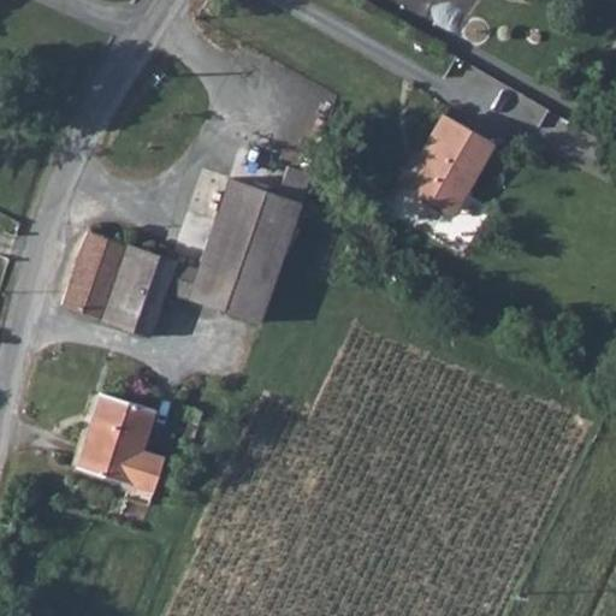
[(442,120),(422,163),(427,166),(424,175),(413,171),(401,194),(431,207),(473,136),(442,120)]
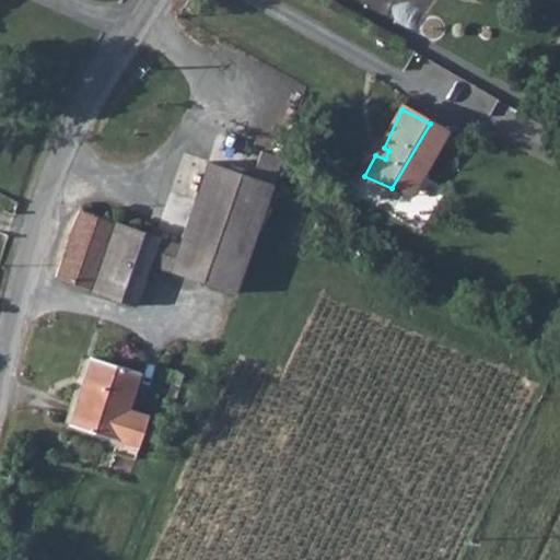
[(416,175),(427,181),(447,132),(430,124),(392,188),(407,196),(416,175)]
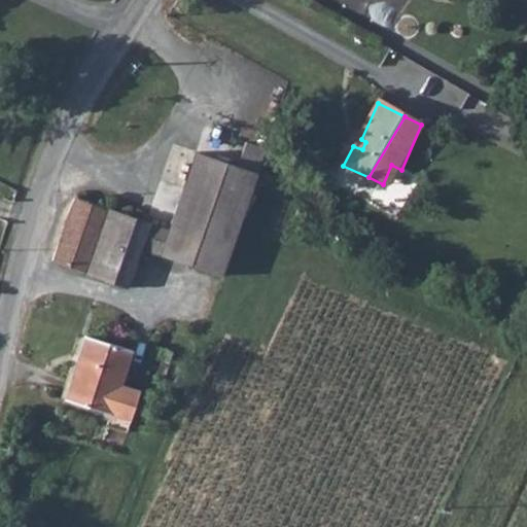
[(350,134),(338,164),(343,166),(353,146),(362,149),(365,142),(361,139),(350,134)]
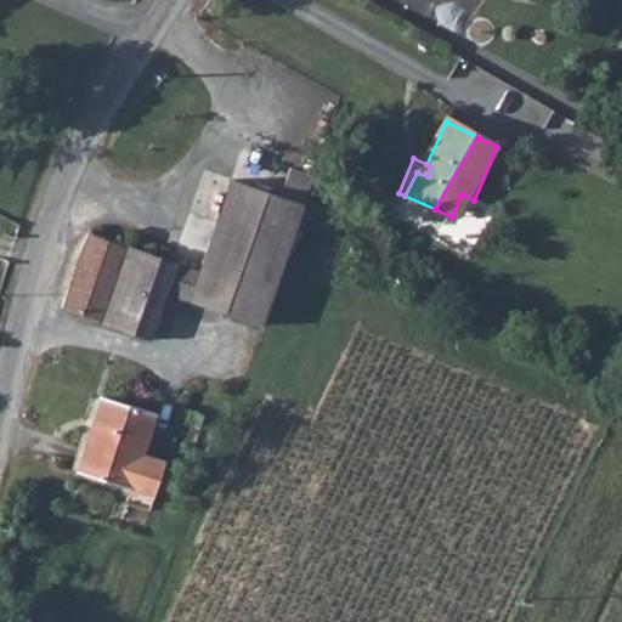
[(152,338),(167,295),(259,327),(303,204),(312,176),(290,169),(281,197),(231,180),(198,273),(129,249),(103,321),(152,338)]
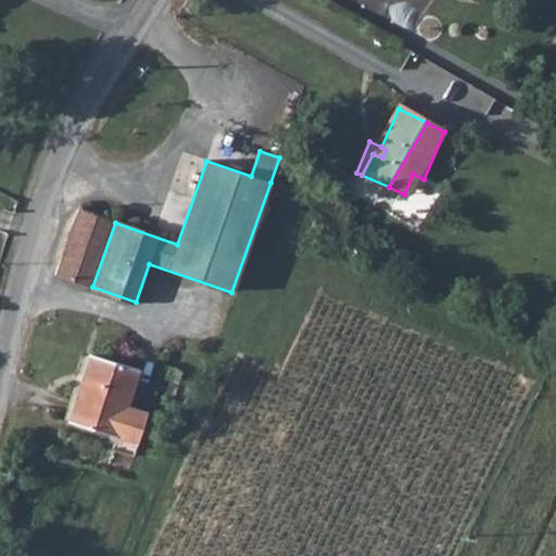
[(424,179),(413,174),(404,194),(415,199),(424,179)]
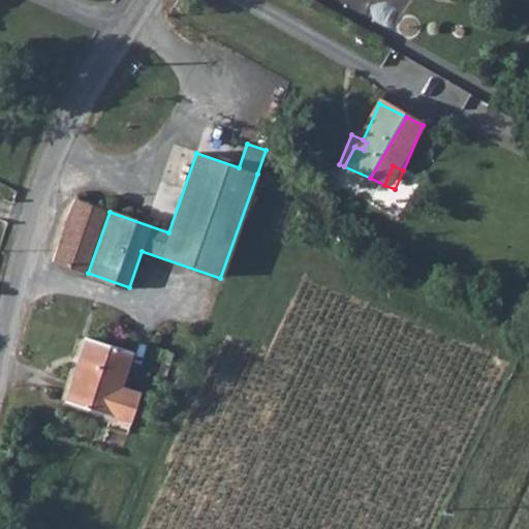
[(88,273),(110,212),(75,199),(55,259),(88,273)]
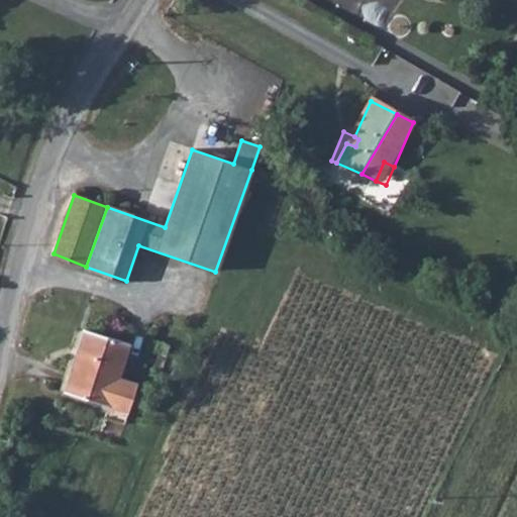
[(120,377),(131,343),(86,329),(67,391),(130,411),(138,383),(120,377)]
